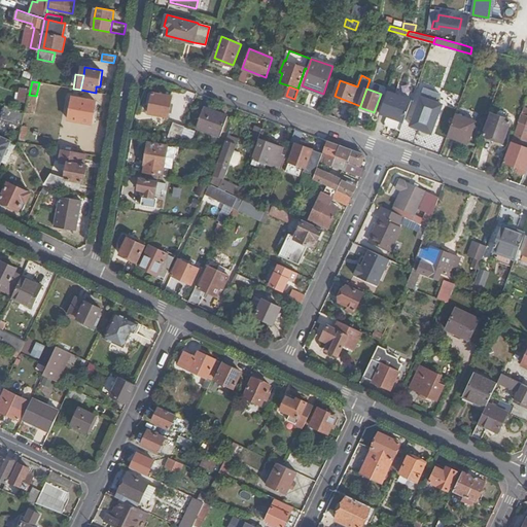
[(20,102),(28,104),(29,95),(30,91),(23,90),(20,102)]
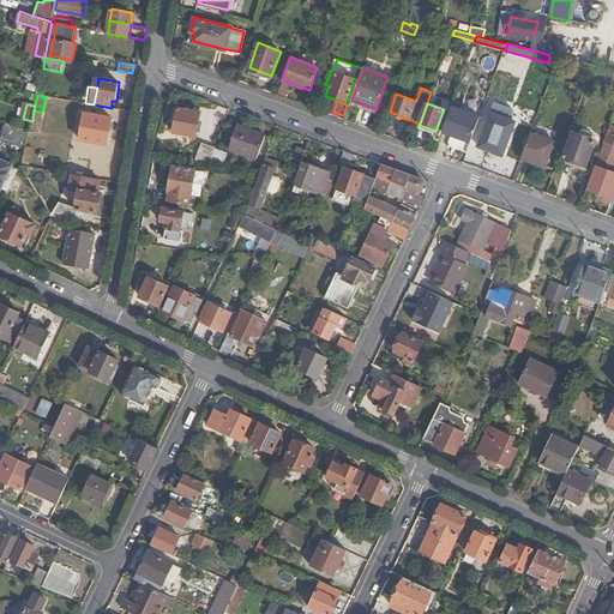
[(477,126),(481,116),(453,106),(444,130),(457,134),(473,139),(477,126)]
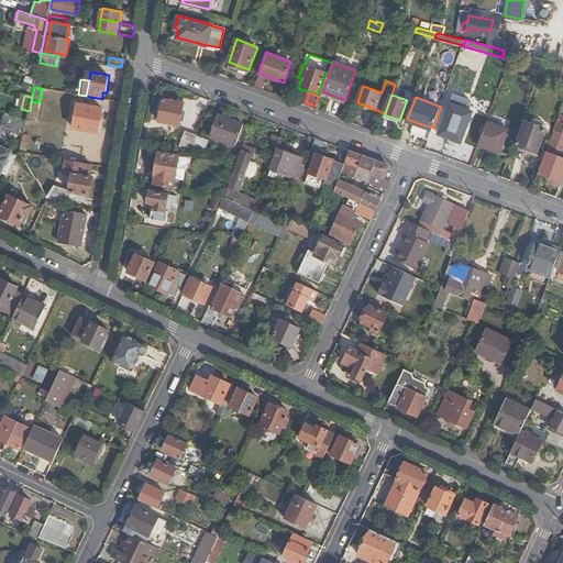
[(180,124),(185,103),(164,99),(159,121),(180,124)]
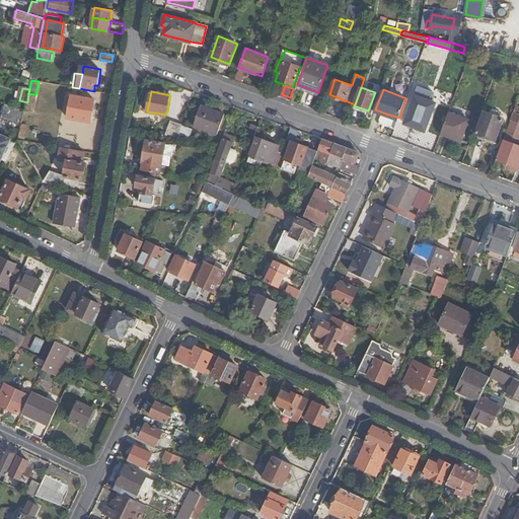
[(27,102),(25,109),(32,110),(35,94),(28,93),(27,102)]
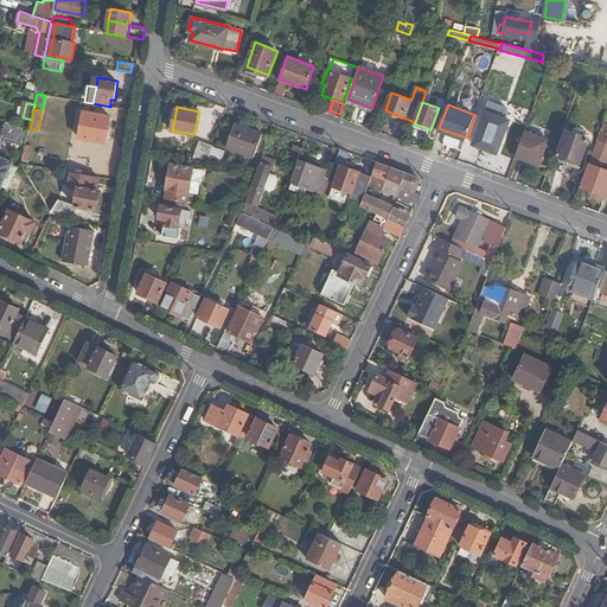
[(108,142),(113,117),(87,113),(82,139),(108,142)]
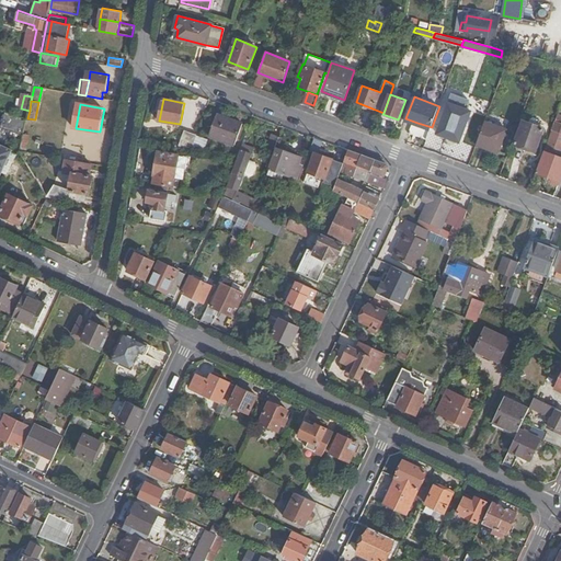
[(453,122),(444,118),(437,134),(459,141),(471,110),(459,105),(453,122)]
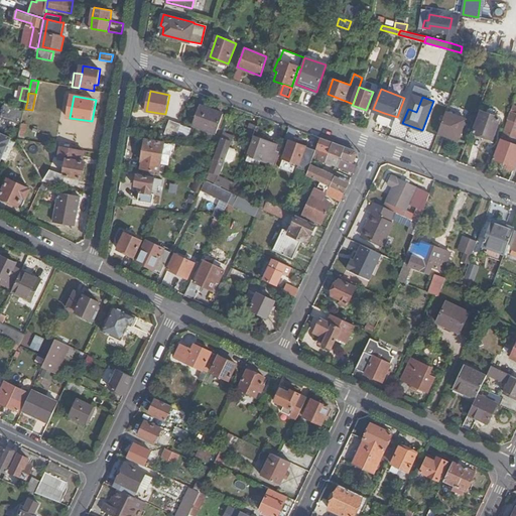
[(2,118),(22,124),(25,109),(7,104),(2,118)]
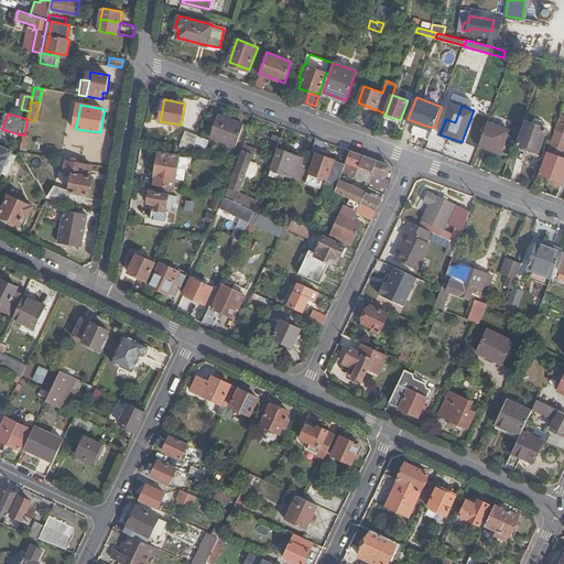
[(237,143),(245,122),(219,114),(212,133),(237,143)]
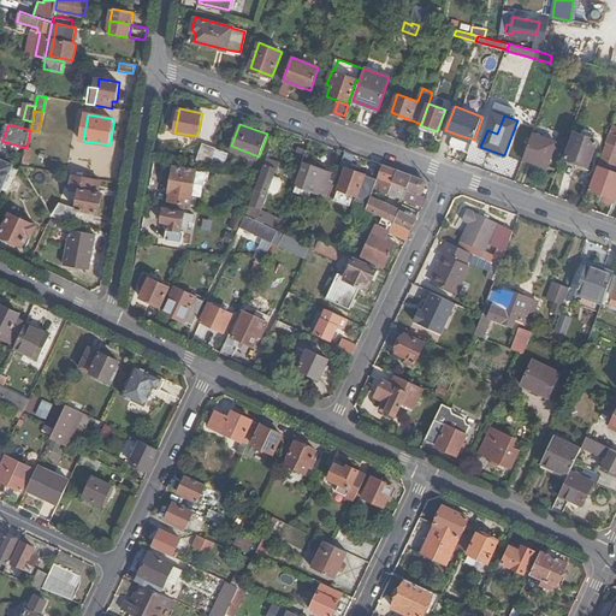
[(487,130),(479,126),(474,140),(472,144),(480,147),(487,130)]
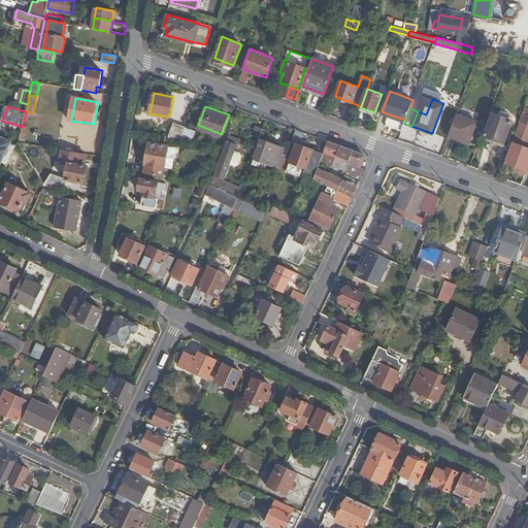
[(505,120),(507,114),(505,112),(499,111),(497,117),(492,114),(485,136),(503,143),(512,122),(505,120)]
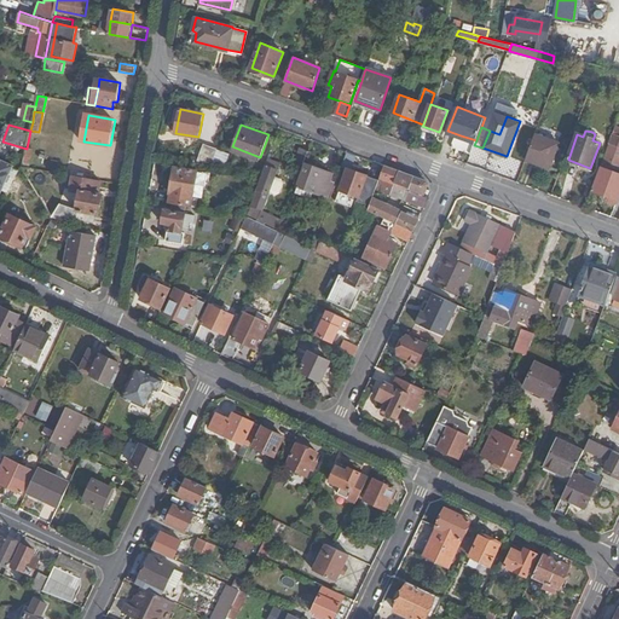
[(559,144),(534,134),(526,161),(549,169),(559,144)]
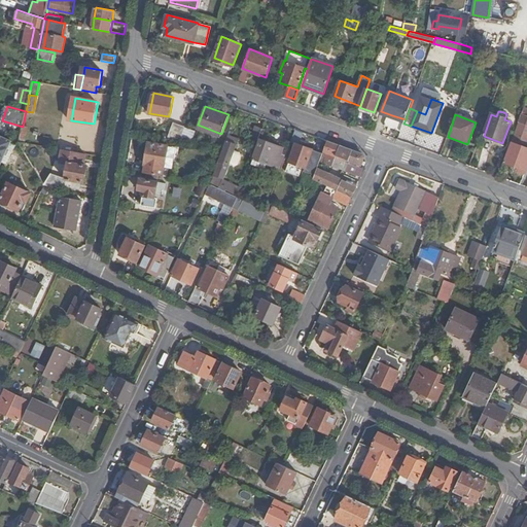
[(403,124),(406,119),(392,115),(390,119),(403,124)]
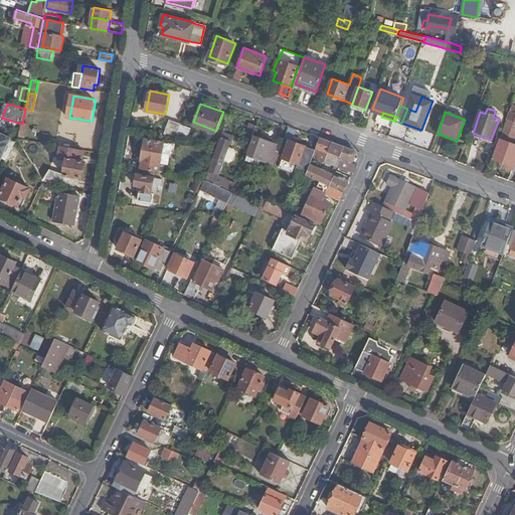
[(168,120),(165,134),(175,136),(181,122),(168,120)]
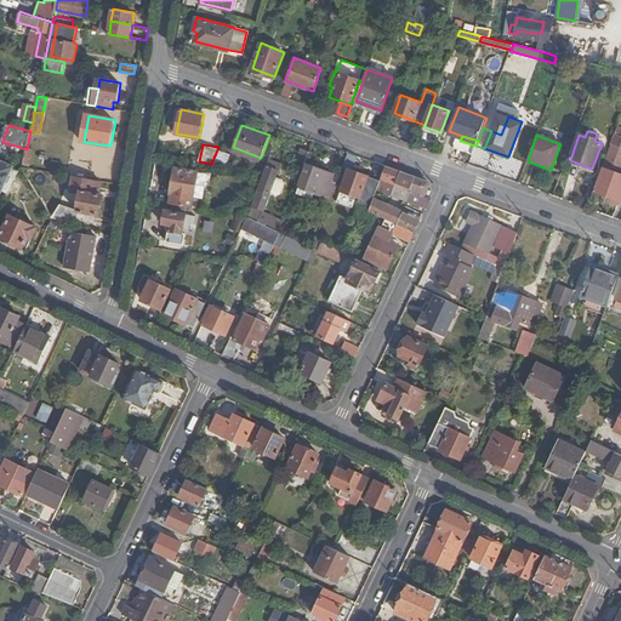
[(620,147),(611,144),(593,192),(607,198),(609,204),(615,206),(617,205),(620,195),(620,175),(619,174),(620,170),(620,147)]
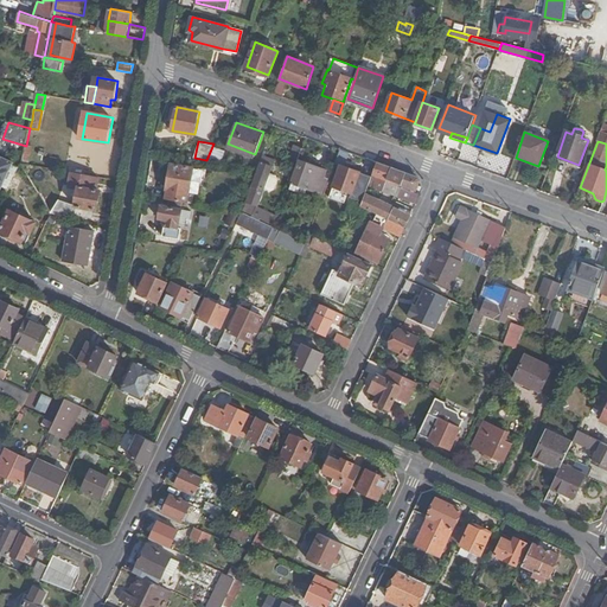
[(288,158),(299,161),(304,147),(294,144),(288,158)]
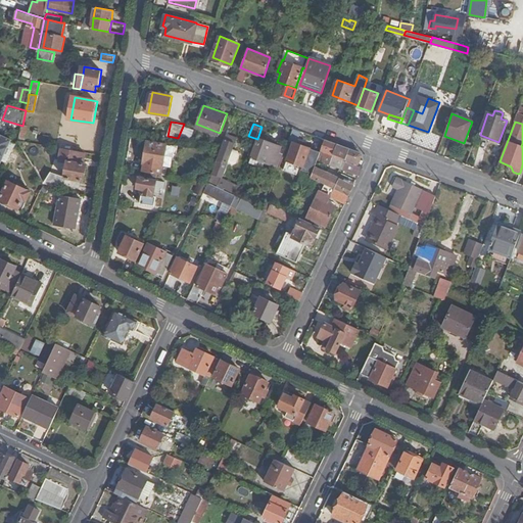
[(301,132),(294,129),(289,143),(293,145),(288,160),(304,167),(311,149),(297,143),(301,132)]
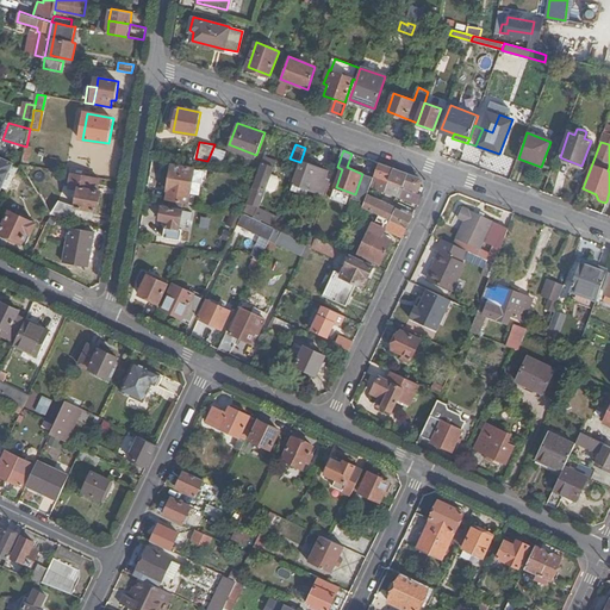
[(266,185),(272,169),(275,161),(266,157),(250,198),(244,212),(274,226),(278,217),(265,211),(263,216),(256,212),(266,185)]
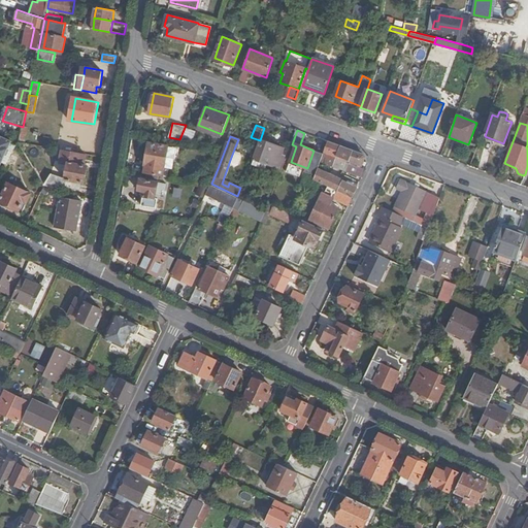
[(0,161),(2,162),(11,143),(0,138),(0,161)]
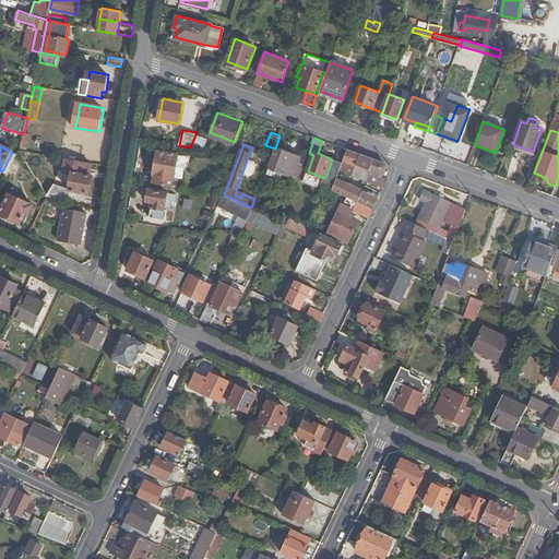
[(298,163),(300,157),(277,149),(268,174),(283,179),(285,174),(296,178),(301,165),(298,163)]
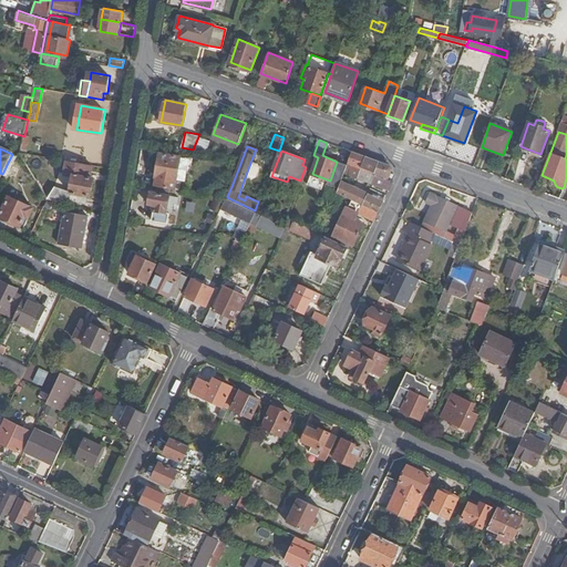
[(184,181),(188,157),(160,152),(154,183),(174,187),(175,179),(184,181)]
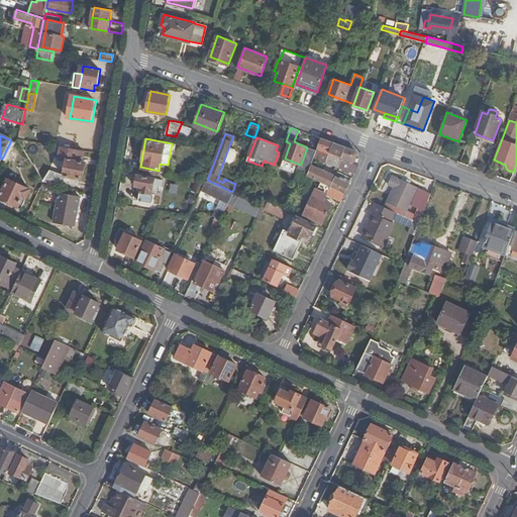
[(333,142),(322,138),(315,159),(326,163),(333,142)]
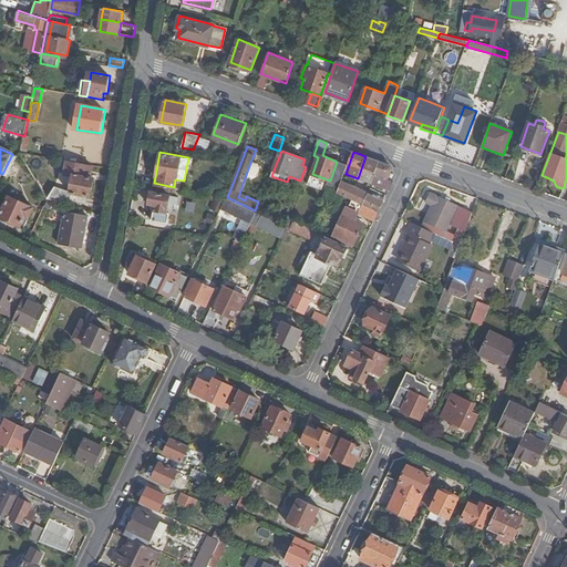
[(9,177),(19,158),(12,154),(2,174),(9,177)]
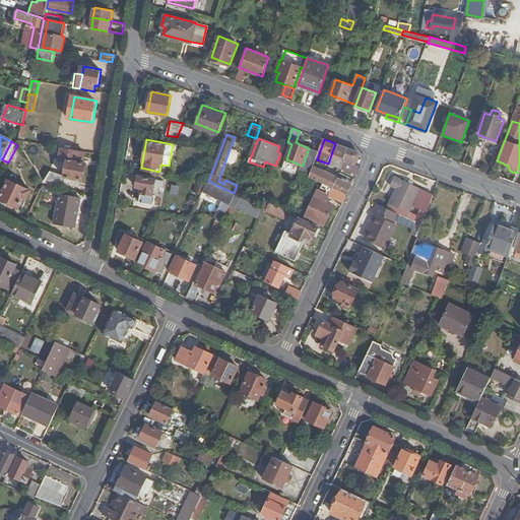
[(360,153),(335,143),(328,164),(356,175),(361,168),(358,166),(355,166),(355,163),(358,163),(361,156),(360,153)]
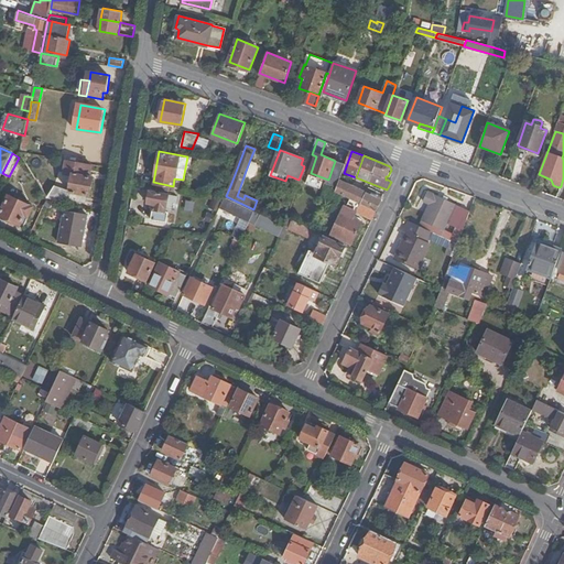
[(259,159),(251,156),(246,171),(253,174),(256,172),(260,162),(259,159)]
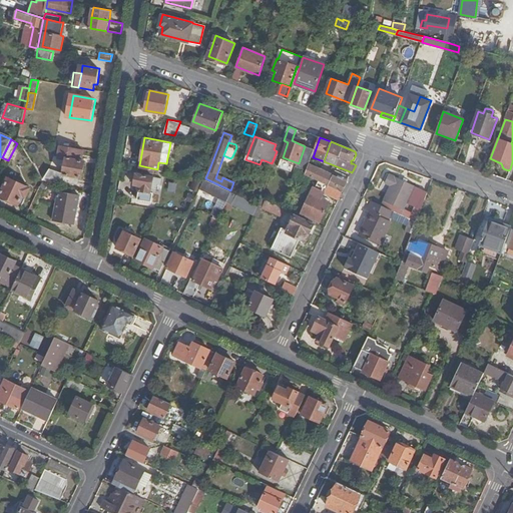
[(83,161),(85,149),(61,146),(59,158),(66,159),(64,173),(50,170),(42,158),(33,162),(44,181),(63,185),(64,175),(82,177),(85,161),(83,161)]
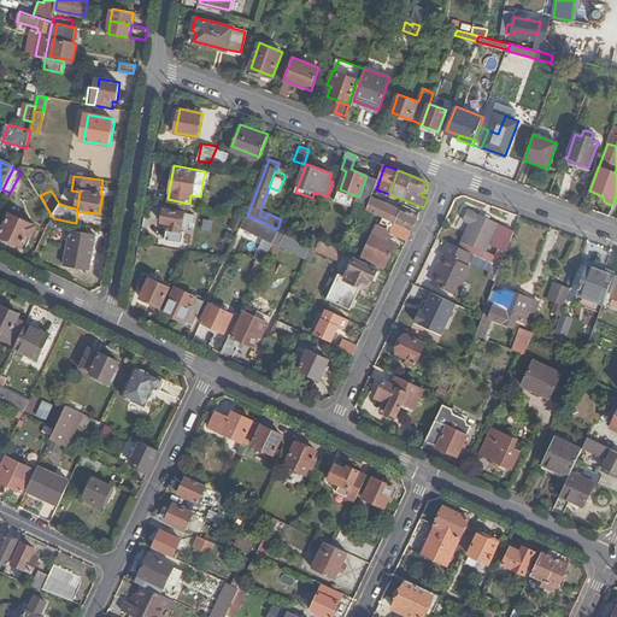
[(385,206),(371,200),(368,210),(395,223),(412,230),(417,221),(389,209),(391,206),(386,204),(385,206)]
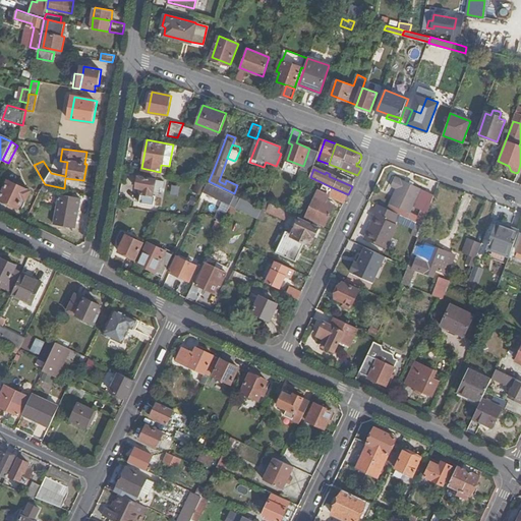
[(404,217),(423,226),(437,191),(421,184),(397,175),(394,185),(401,188),(392,211),(404,217)]
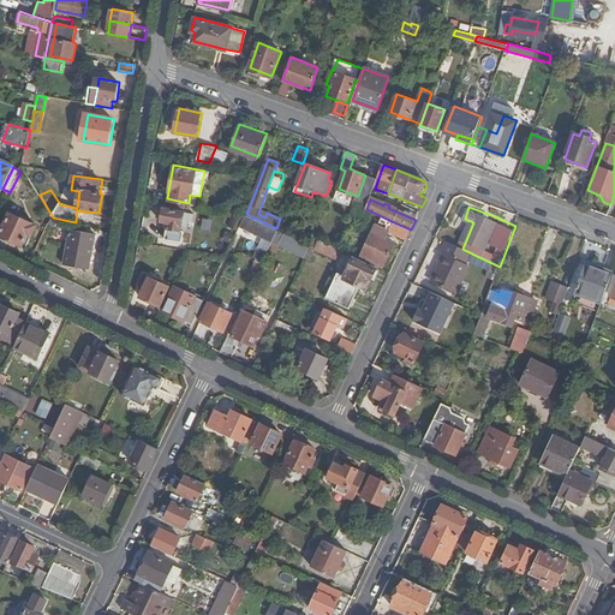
[(189,220),(190,213),(163,208),(161,221),(168,222),(166,239),(179,242),(183,220),(189,220)]
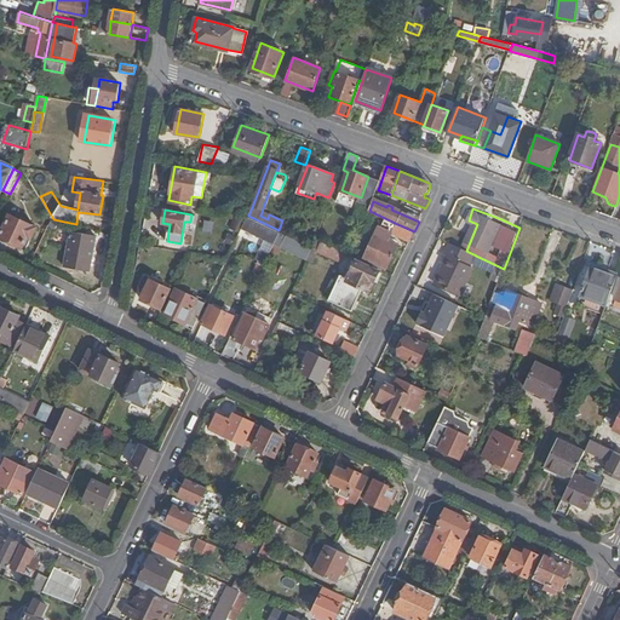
[(34,235),(38,228),(11,214),(0,236),(23,247),(30,234),(34,235)]
